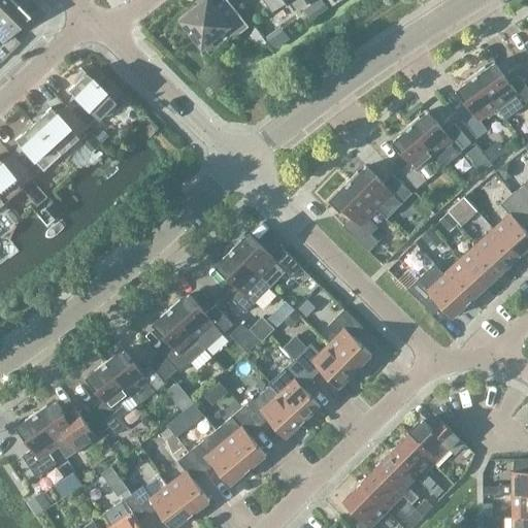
[(0,0),(0,11),(11,0),(10,0),(0,0)]
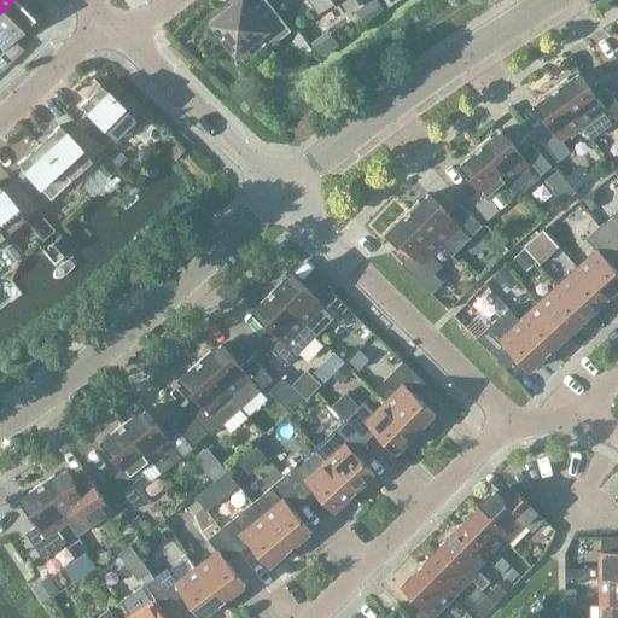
[(33,19),(13,0),(0,13),(0,71),(0,73),(22,51),(12,41),(33,19)]
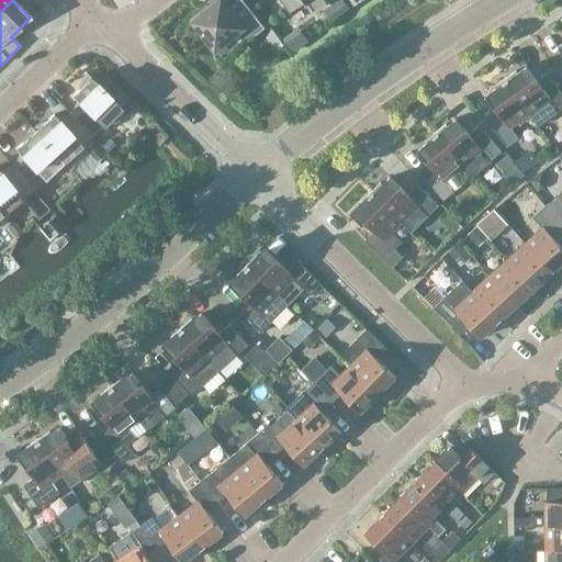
[(215,51),(217,48),(225,59),(266,29),(243,0),(239,0),(228,10),(221,1),(193,22),(215,51)]
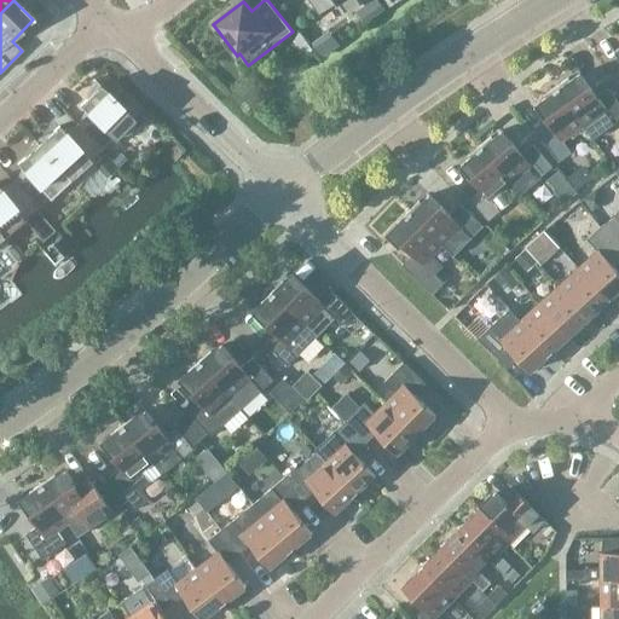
[(345,12),(360,0),(310,0),(319,12),(336,0),(345,12)]
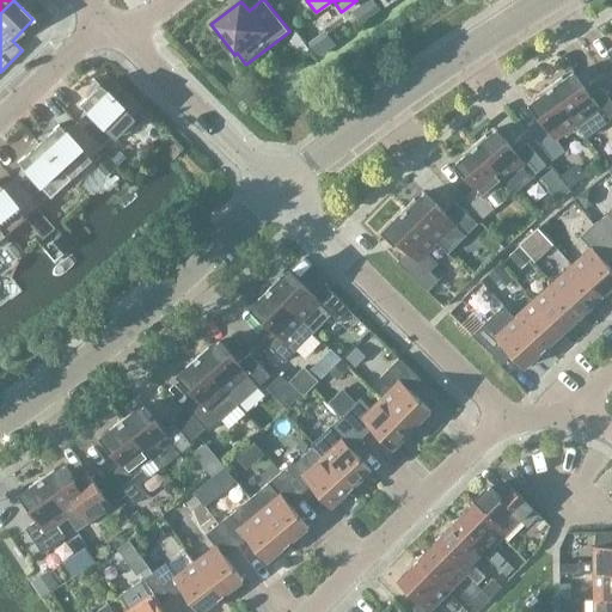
[(550,86),(577,126),(586,138),(611,118),(611,103),(603,90),(591,98),(574,74),(564,80),(562,78),(550,86)]
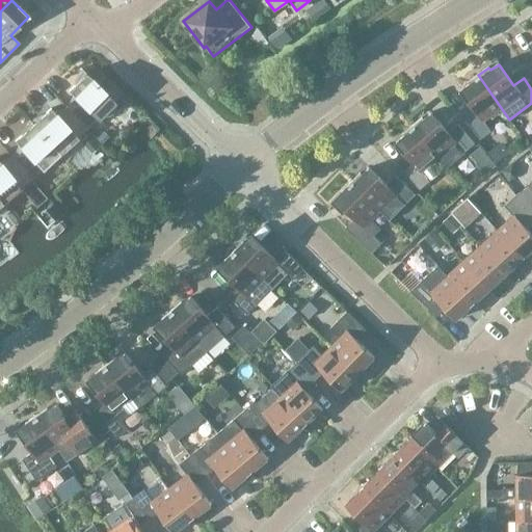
[(75,99),(65,107),(87,129),(97,120),(97,121),(100,118),(106,117),(111,115),(117,111),(122,108),(126,103),(122,100),(118,97),(110,94),(105,92),(81,70),(80,70),(81,72),(79,74),(77,77),(76,80),(75,82),(74,85),(68,91),(75,99)]
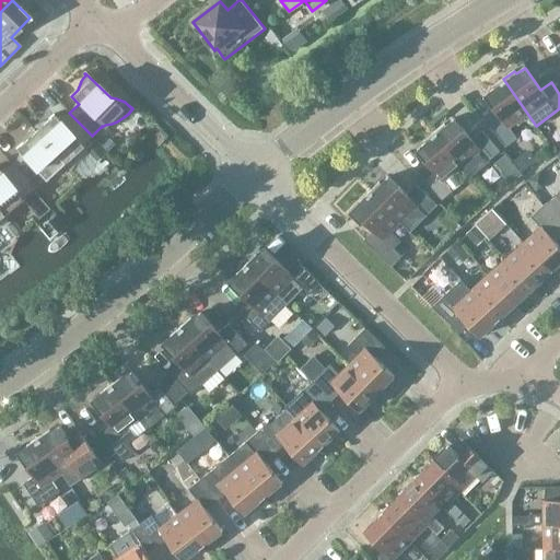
[(528,115),(503,79),(492,88),(493,90),(485,95),(501,118),(489,126),(505,148),(517,139),(510,128),(528,115)]
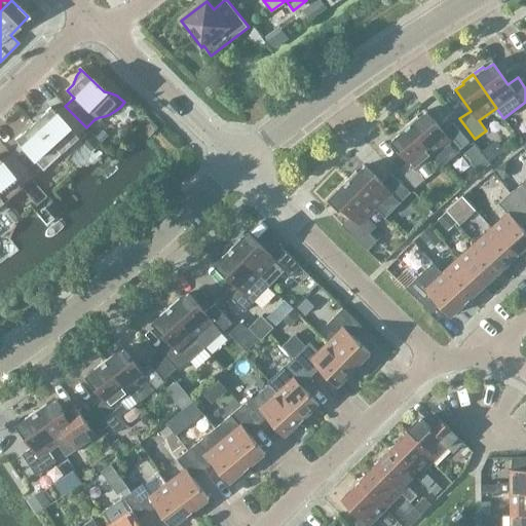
[(28,119),(60,153),(65,159),(67,158),(69,154),(74,145),(72,142),(77,138),(76,137),(86,127),(65,106),(55,115),(49,108),(43,113),(40,114),(37,115),(34,116),(32,118),(29,120),(29,119),(28,119)]
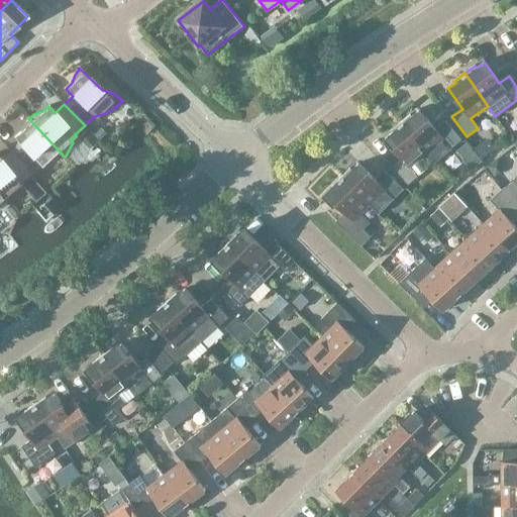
[(400,122),(426,153),(434,164),(461,140),(444,121),(435,129),(419,110),(412,116),(410,114),(400,122)]
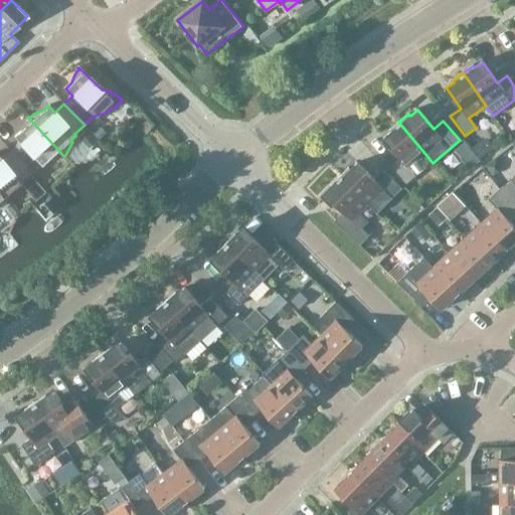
[(20,144),(11,152),(30,174),(39,166),(40,166),(58,150),(27,117),(27,118),(27,119),(25,121),(23,123),(22,126),(20,129),(19,132),(13,137),(20,144)]
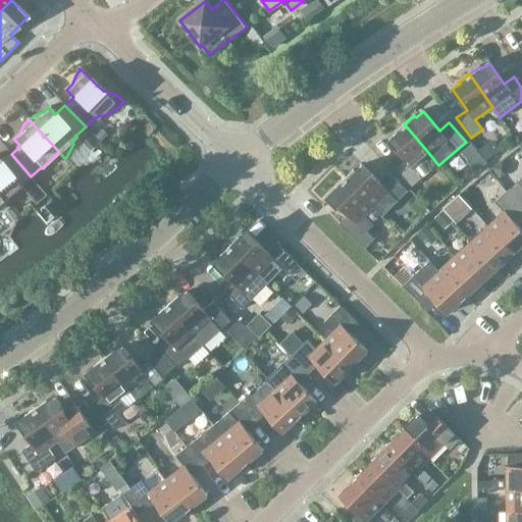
[(430,155),(404,123),(395,133),(396,135),(388,141),(405,160),(395,168),(412,188),(422,178),(414,169),(430,155)]
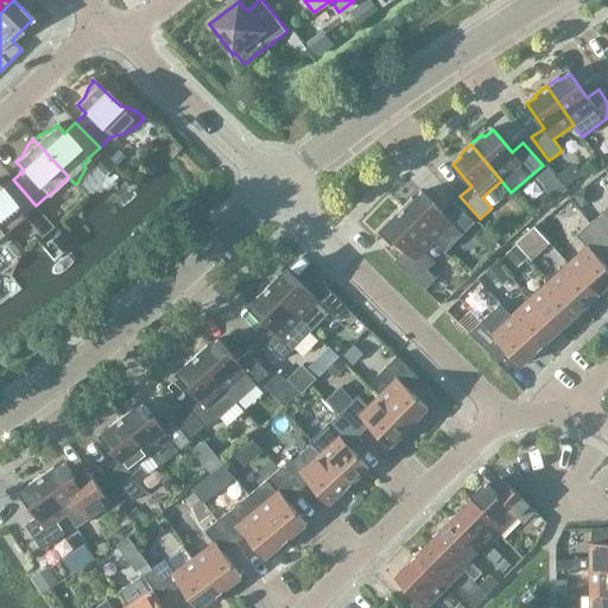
[(607,168),(602,163),(586,177),(599,191),(607,182),(607,168)]
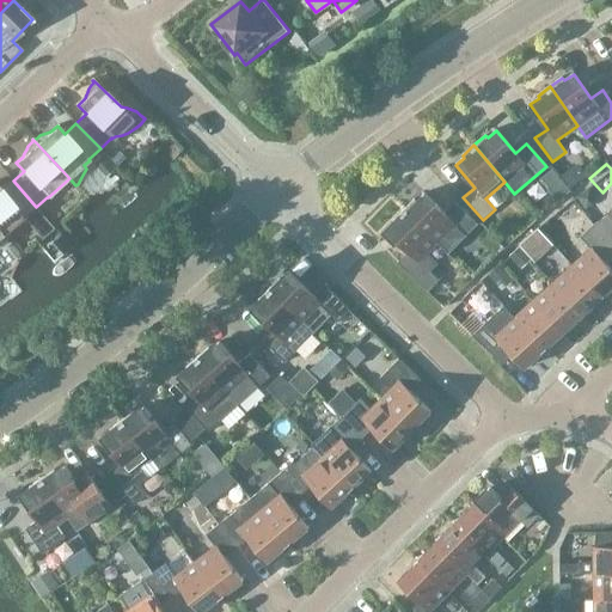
[(36,207),(13,181),(1,190),(0,188),(0,232),(4,236),(24,218),(36,207)]
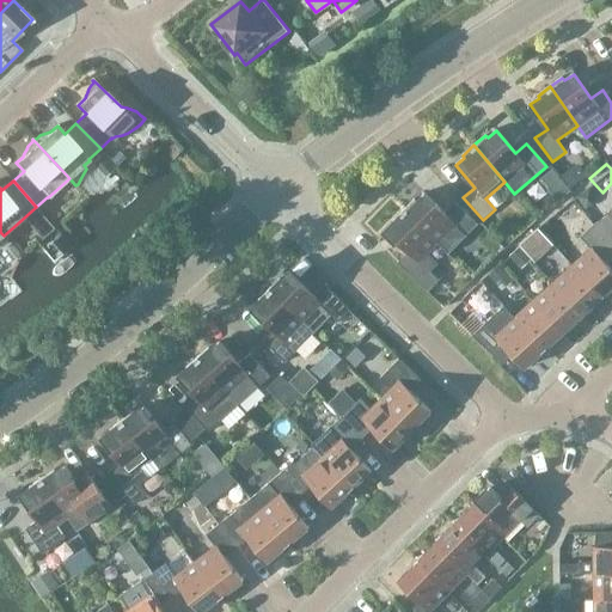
[(414,200),(403,210),(438,244),(454,226),(465,237),(477,226),(456,204),(445,215),(424,194),(416,202),(414,200)]
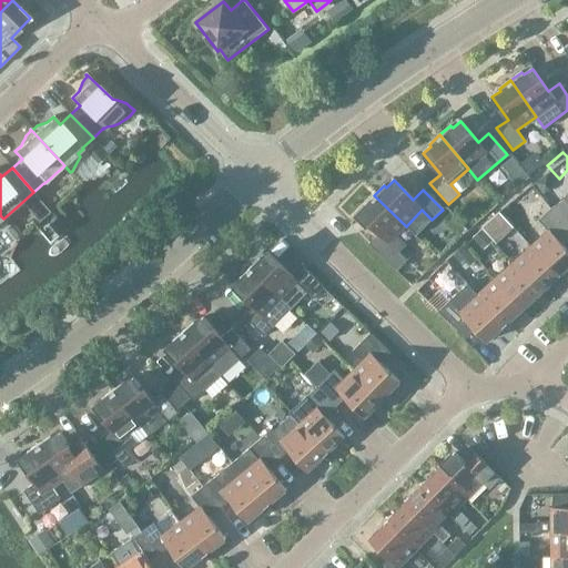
[(567,194),(563,199),(564,201),(551,209),(567,231),(567,194)]
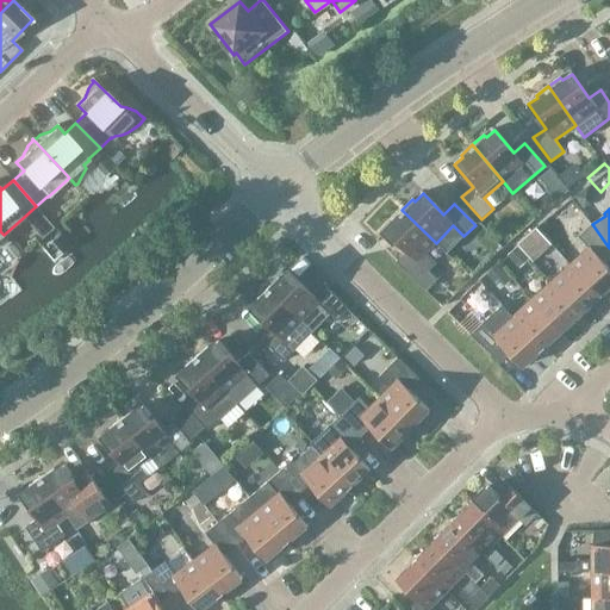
[(436,243),(402,210),(391,221),(393,223),(385,231),(406,251),(396,262),(425,292),(437,280),(429,272),(437,263),(427,254),(436,243)]
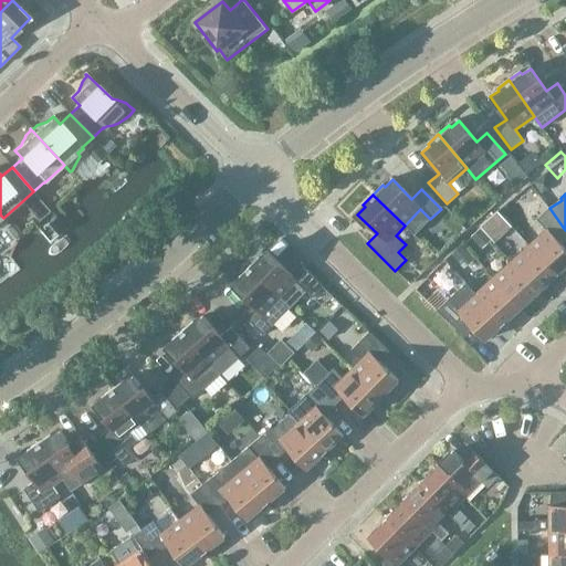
[(546,229),(528,244),(556,276),(565,266),(565,250),(556,240),(565,230),(549,208),(536,218),(546,229)]
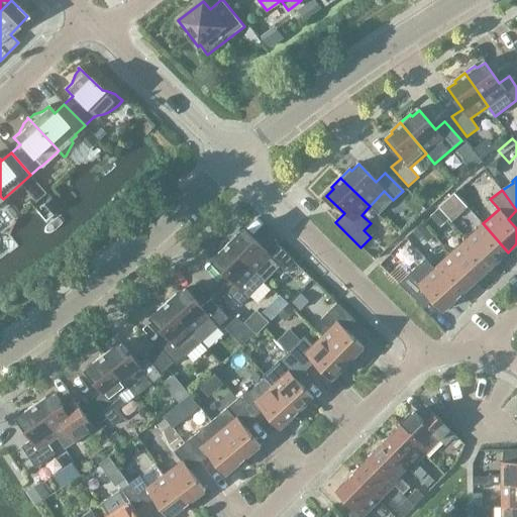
[(452,210),(461,202),(454,194),(445,202),(452,210)]
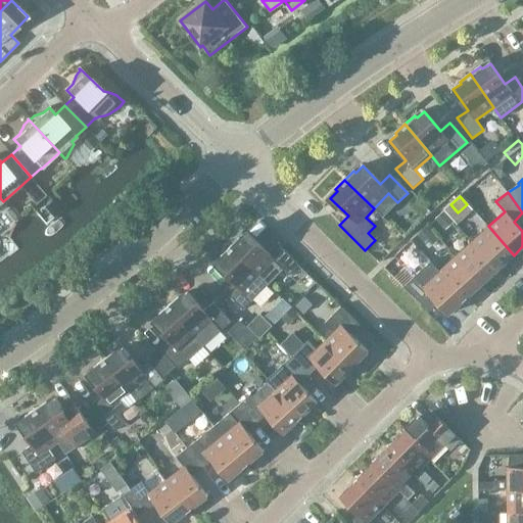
[(435,220),(445,230),(454,222),(443,211),(435,220)]
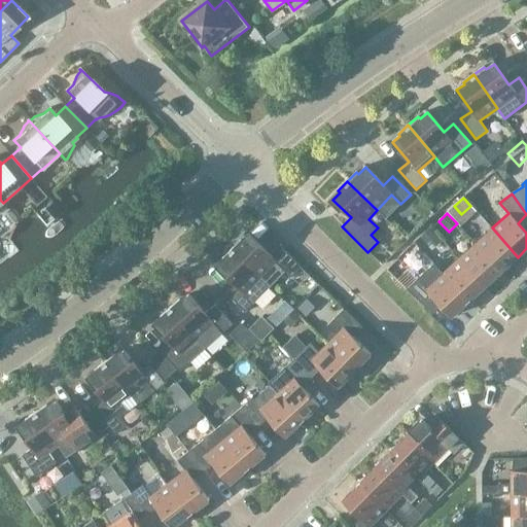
[(518,257),(492,227),(475,243),(501,272),(518,257)]
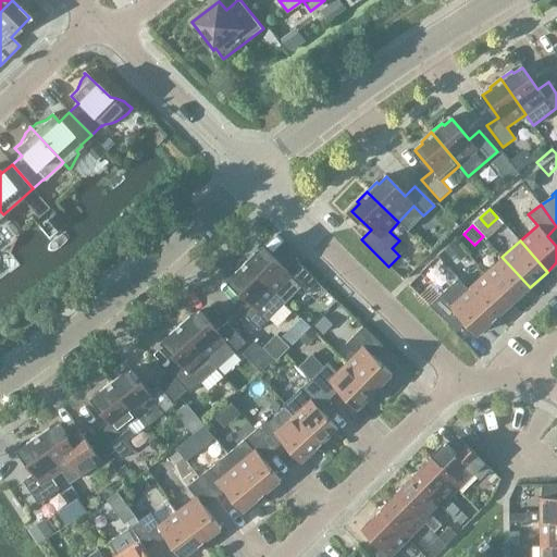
[(245,263),(275,294),(292,277),(308,294),(318,283),(298,263),(289,273),(263,248),(256,256),(255,254),(245,263)]
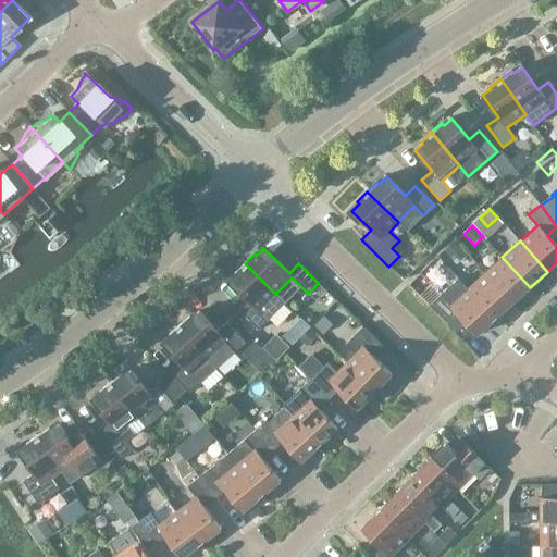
[(530,287),(502,257),(484,273),(512,304),(530,287)]
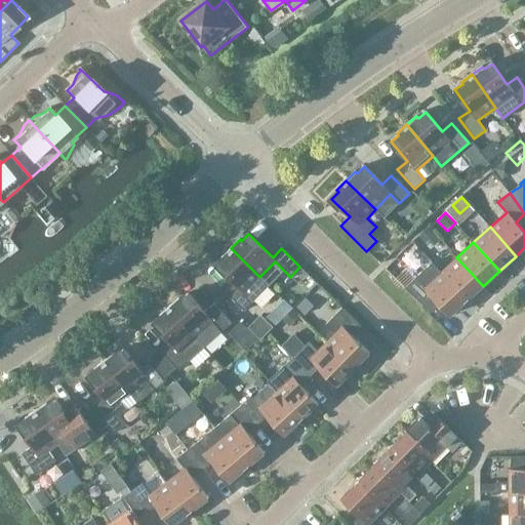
[(244,312),(260,294),(269,286),(259,277),(231,248),(221,257),(224,259),(216,267),(235,284),(226,293),(244,312)]
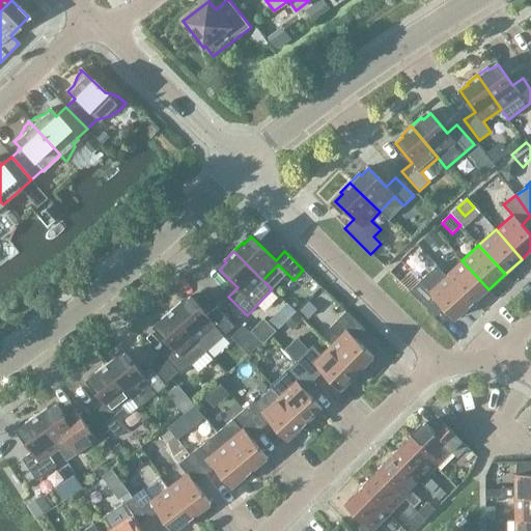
[(488,289),(462,260),(445,275),(472,305),(488,289)]
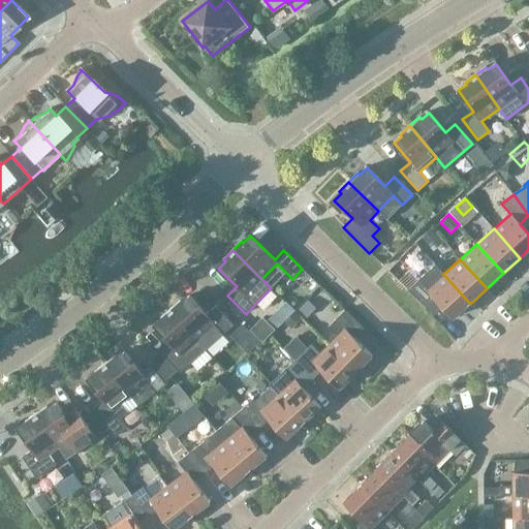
[(470,304),(443,274),(428,288),(418,279),(407,290),(427,309),(436,300),(454,319),(470,304)]
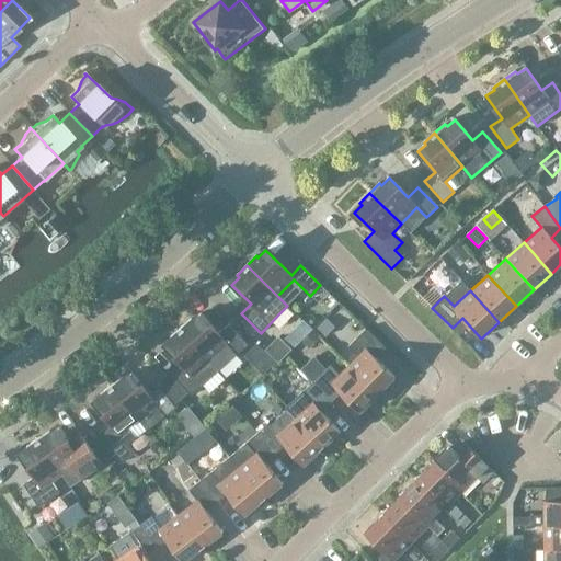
[(191,319),(181,328),(219,370),(248,346),(229,325),(219,334),(201,313),(193,321),(191,319)]
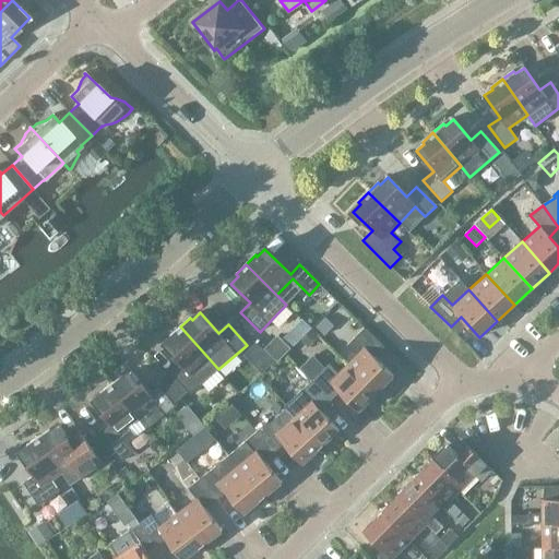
[(218,369),(180,326),(169,336),(171,339),(164,345),(182,365),(171,375),(190,394),(218,369)]
